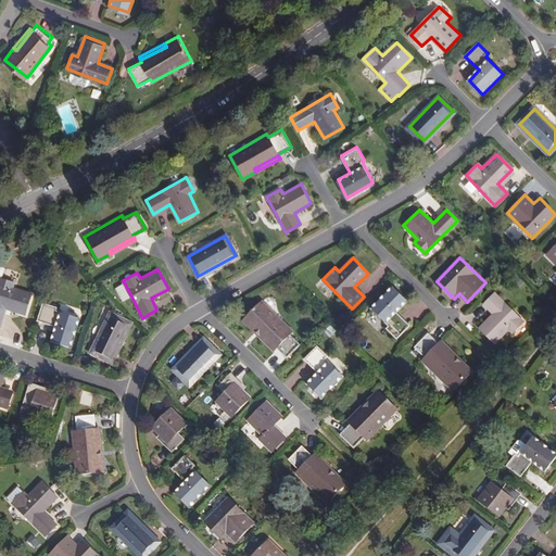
[(13,282),(0,278),(0,323),(5,308),(24,314),(30,294),(11,288),(13,282)]
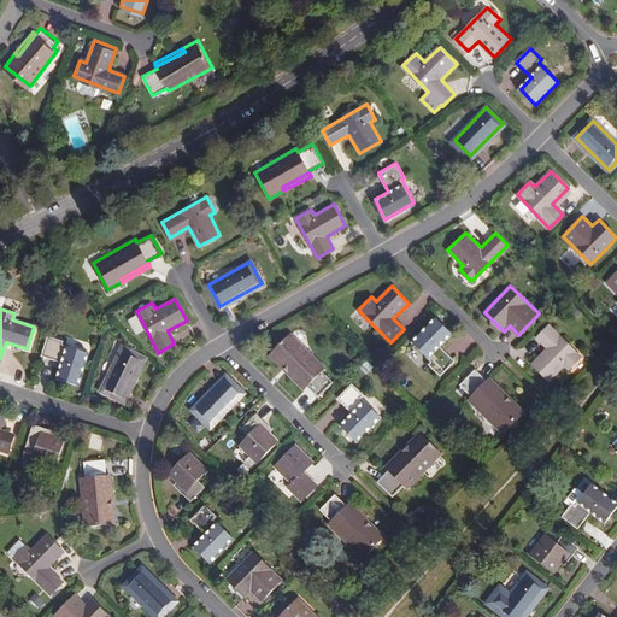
[(145,327),(136,311),(127,317),(134,333),(145,327)]
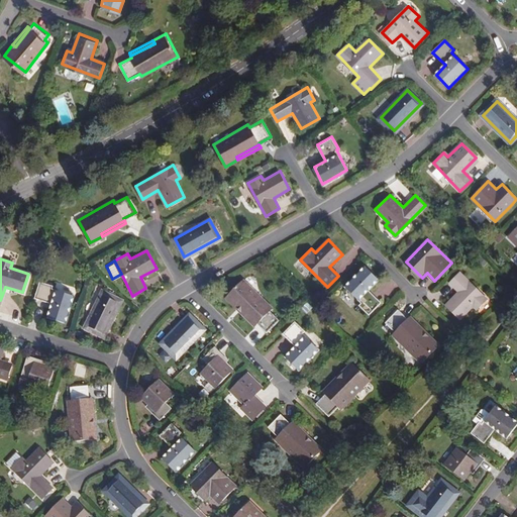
[(367,266),(346,286),(363,303),(360,305),(370,315),(382,303),(369,290),(380,279),(367,266)]
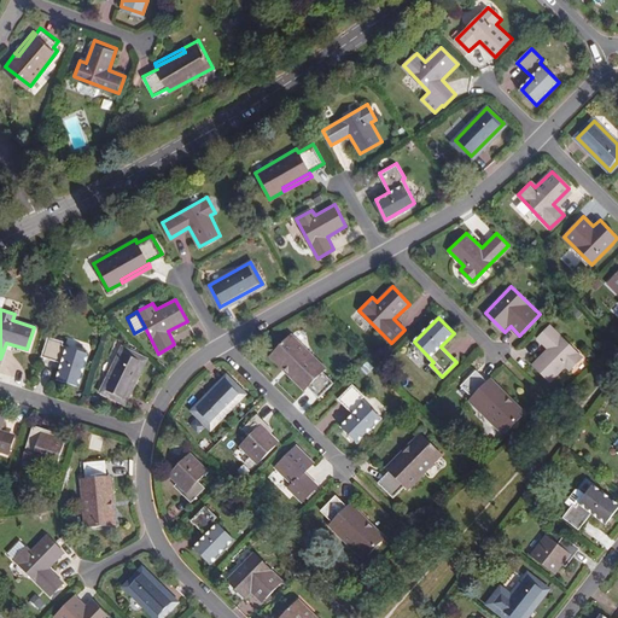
[(551,325),(538,337),(551,349),(535,363),(552,380),(567,366),(572,369),(584,356),(551,325)]
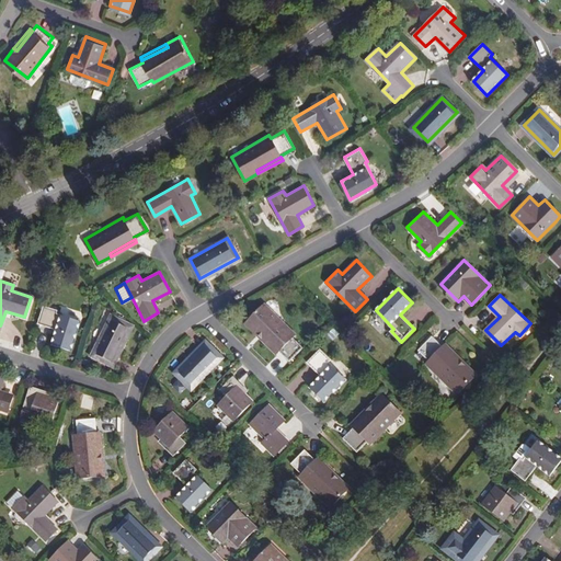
[(247,322),(256,332),(259,330),(279,350),(281,350),(290,359),(305,346),(294,335),(296,333),(265,302),(247,322)]
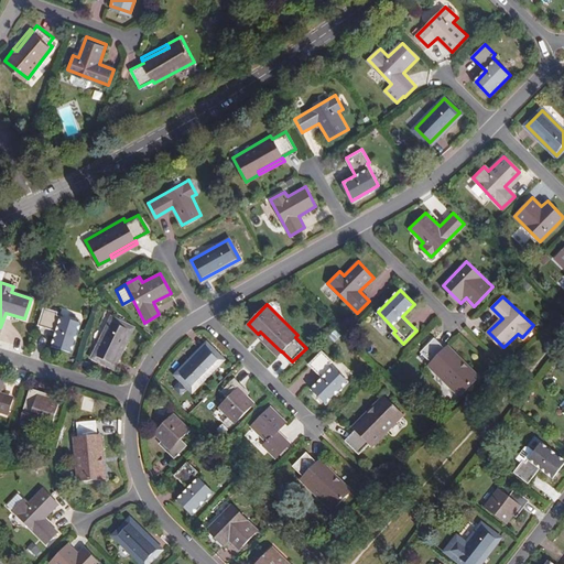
[(57,312),(43,307),(38,325),(55,331),(51,346),(71,351),(78,323),(56,315),(57,312)]
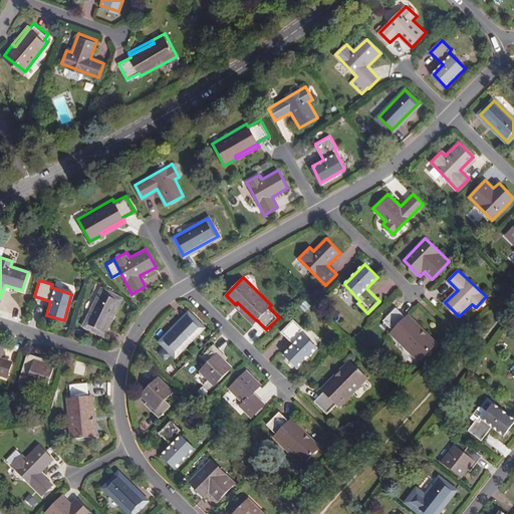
[(119,300),(102,291),(83,325),(100,335),(119,300)]
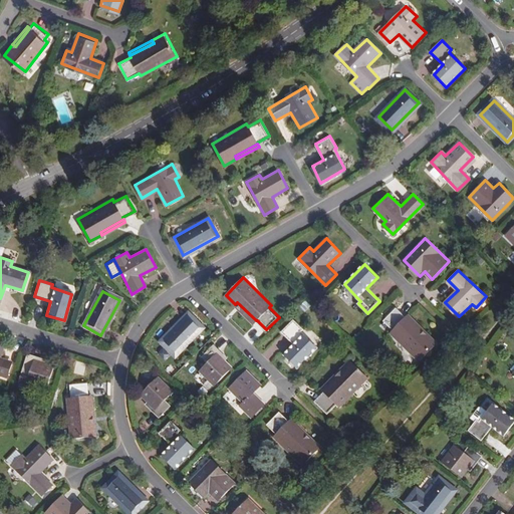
[(237,302),(235,304),(253,323),(256,320),(237,302)]
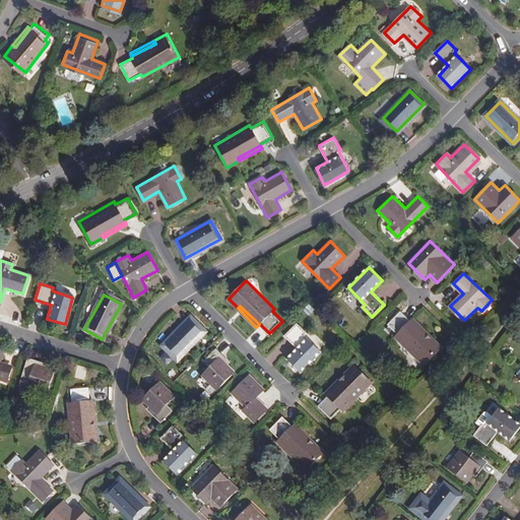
[(431,339),(411,320),(410,321),(401,312),(388,324),(397,333),(395,335),(425,365),(443,346),(433,336),(431,339)]
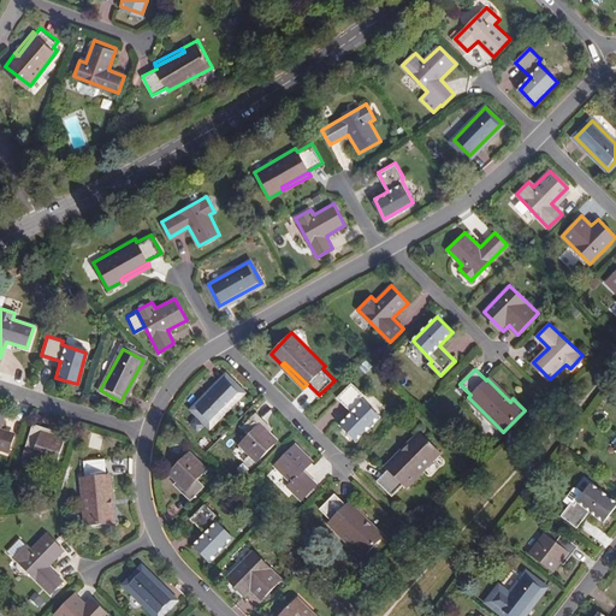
[(224,374),(193,408),(209,425),(242,391),(224,374)]
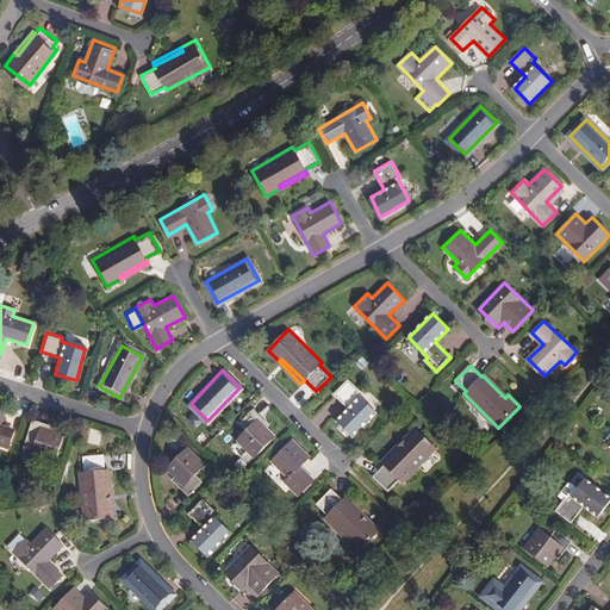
[(486,373),(483,375),(505,398),(508,394),(486,373)]
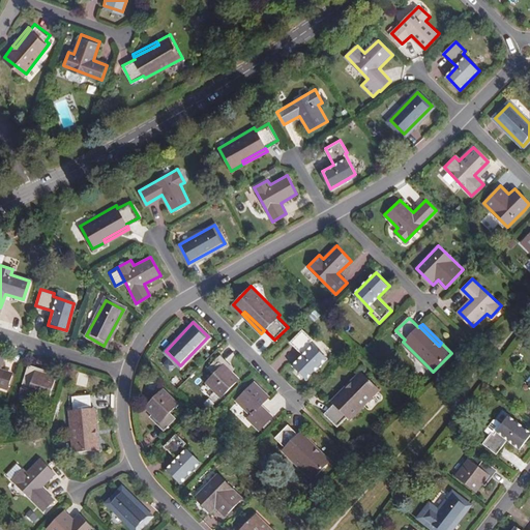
[(304,354),(294,364),(308,379),(328,358),(312,342),(314,339),(304,329),(292,342),(304,354)]
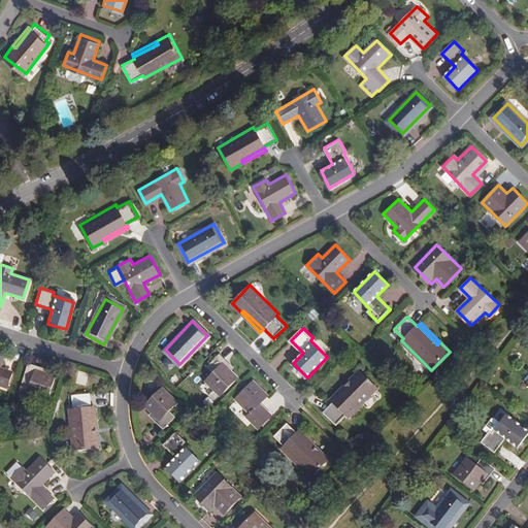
[(0,350),(0,386),(6,388),(11,373),(0,369),(0,361),(3,352),(0,350)]
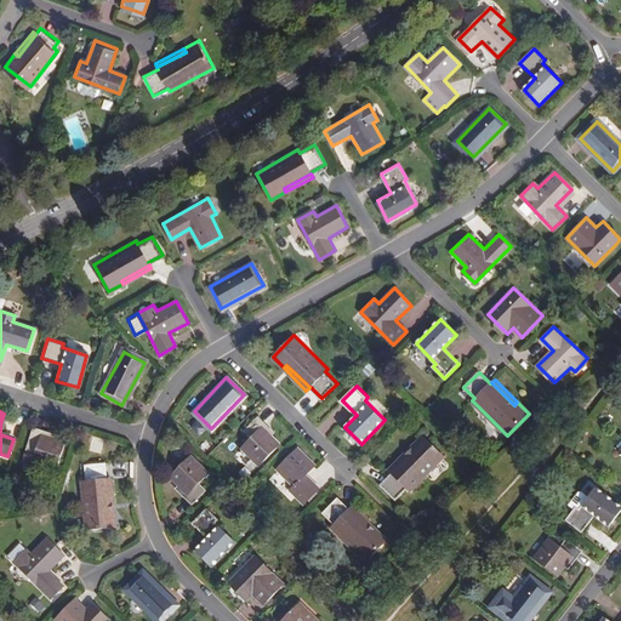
[(257,417),(243,431),(249,438),(240,448),(258,466),(279,444),(269,434),(272,432),(257,417)]
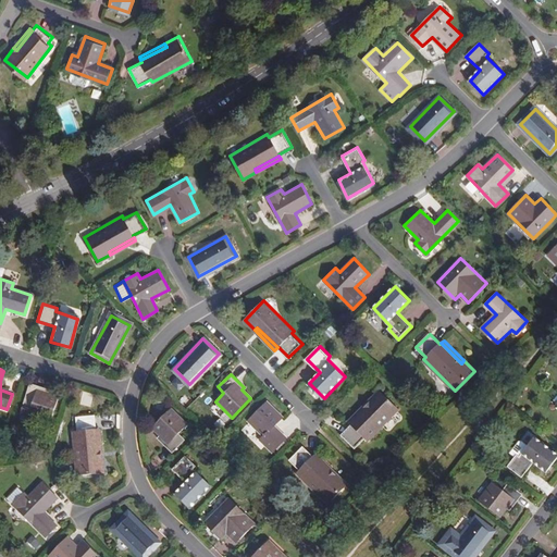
[(47,390),(28,383),(19,413),(26,416),(26,415),(48,421),(57,396),(46,392),(47,390)]
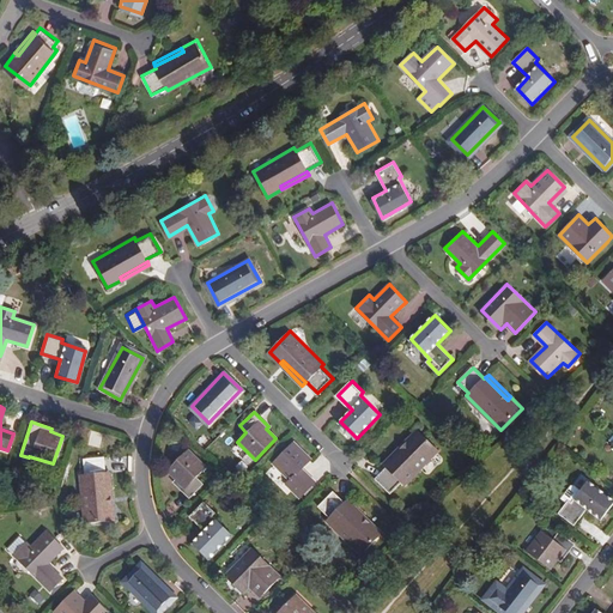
[(417,430),(406,441),(408,444),(387,466),(388,467),(377,478),(392,493),(402,483),(405,485),(438,450),(417,430)]
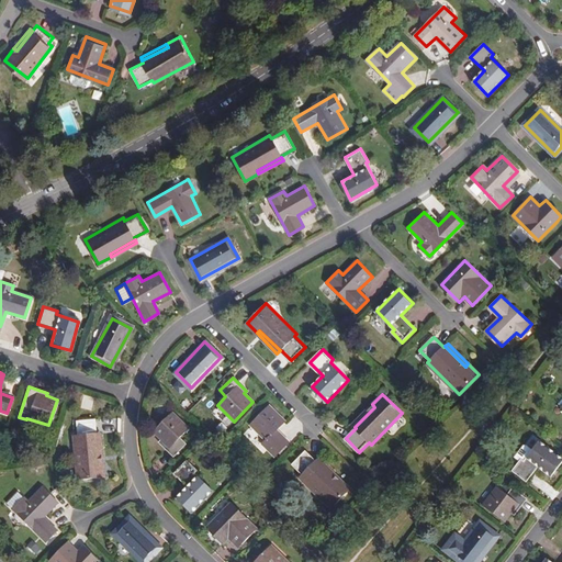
[(269,404),(250,424),(266,440),(262,444),(274,456),(289,440),(278,428),(285,420),(269,404)]
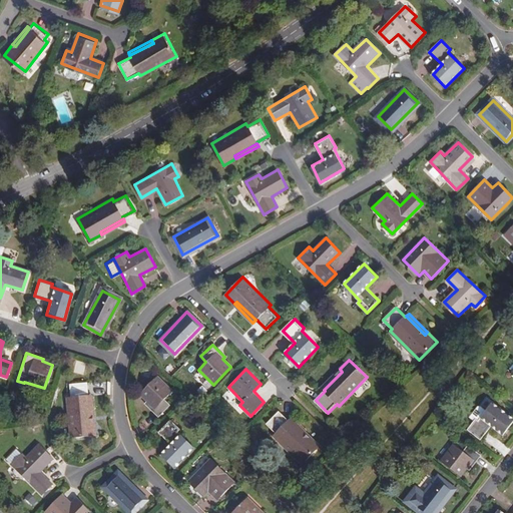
[(342,372),(340,369),(321,388),(324,390),(342,372)]
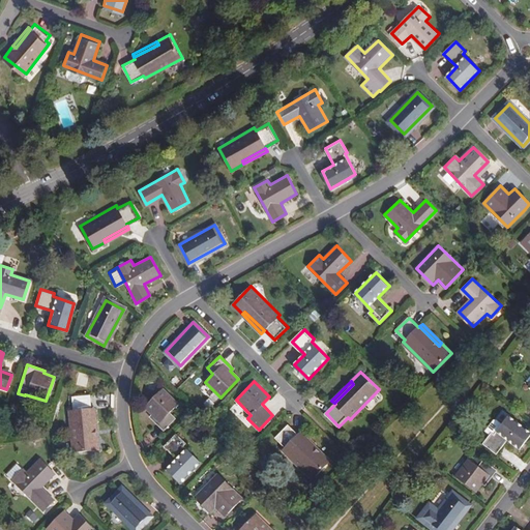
[(162,389),(144,407),(151,414),(149,417),(162,430),(174,418),(169,412),(177,404),(162,389)]
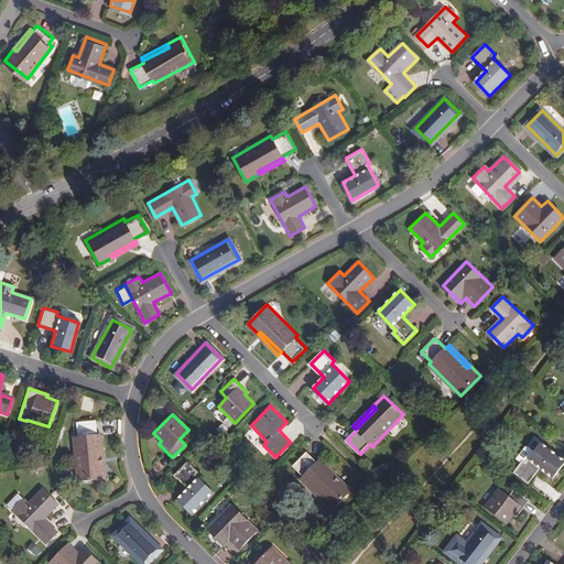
[(98,464),(96,434),(95,421),(75,422),(76,436),(73,436),(76,480),(104,478),(102,464),(98,464)]
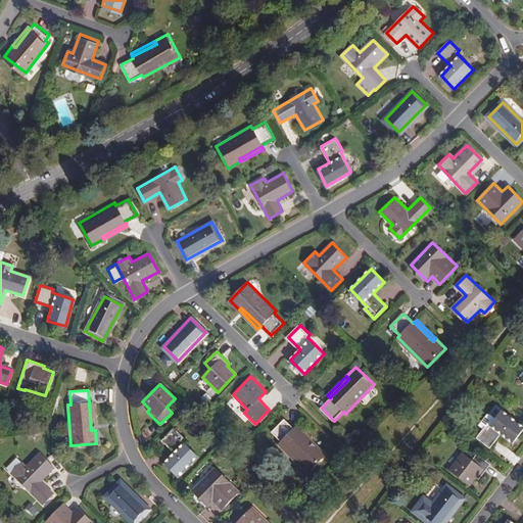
[(485,426),(477,436),(490,446),(503,433),(514,441),(522,429),(522,425),(503,411),(488,428),(485,426)]
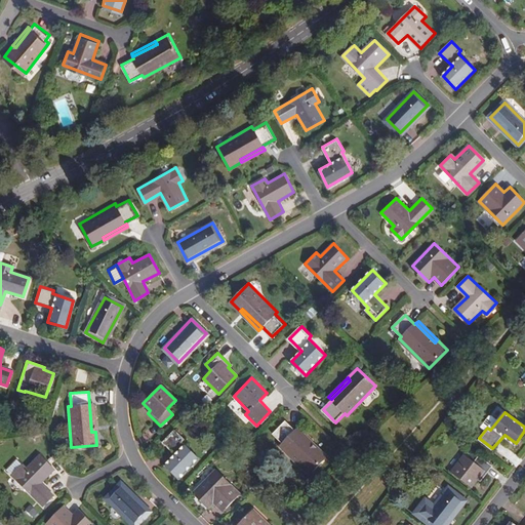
[(316,448),(296,429),(295,430),(286,420),(274,433),(283,442),(280,445),(310,474),(328,455),(319,446),(316,448)]
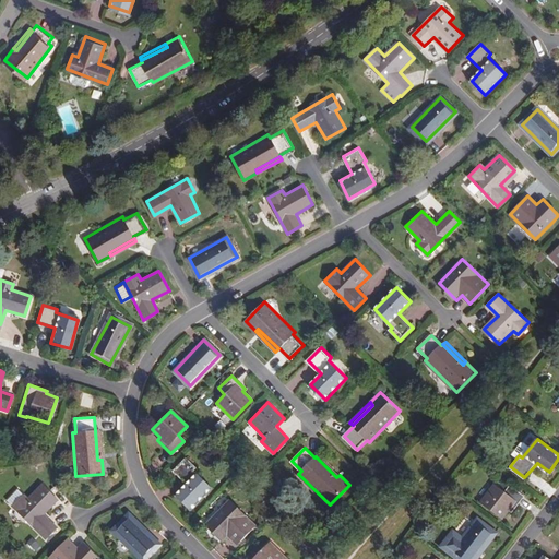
[(319,454),(316,456),(336,477),(340,475),(319,454)]
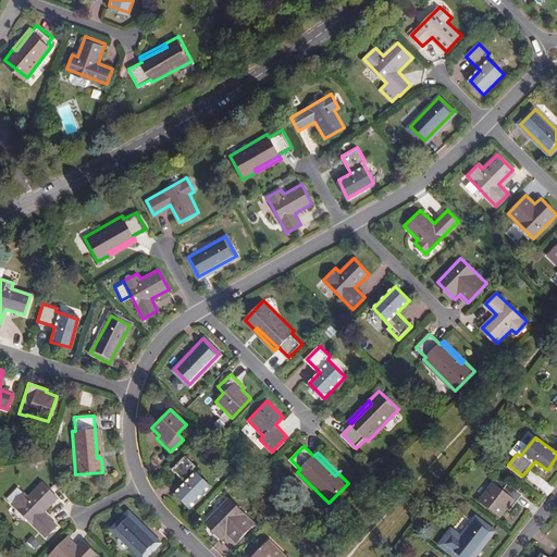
[(194,466),(185,456),(172,469),(185,483),(175,494),(189,508),(210,486),(192,468),(194,466)]
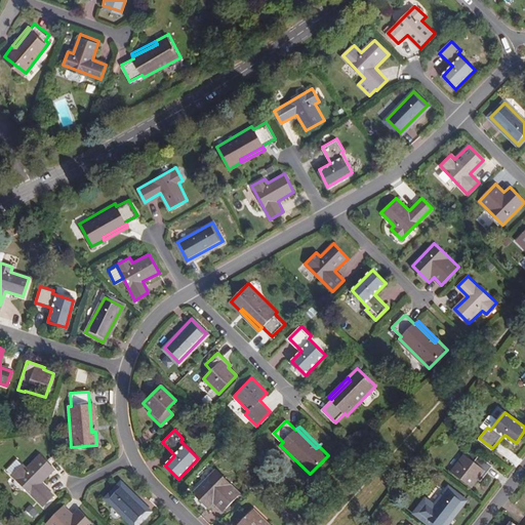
[(451,470),(472,486),(479,478),(481,480),(492,466),(479,455),(474,460),(465,454),(451,470)]
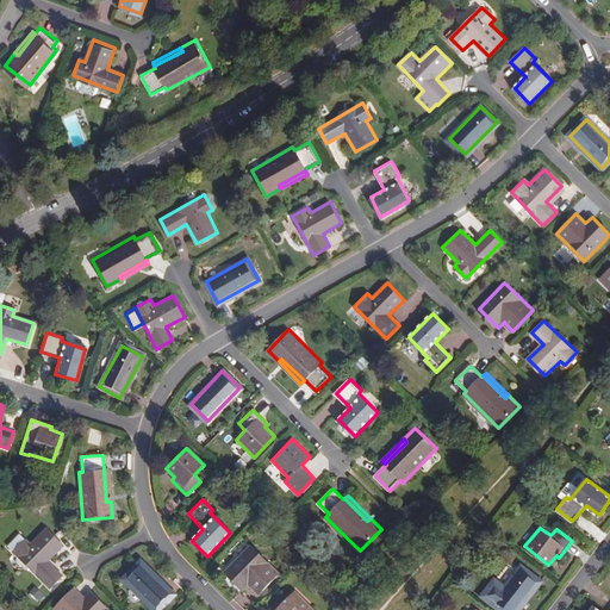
[(26,540),(13,553),(49,590),(62,577),(48,562),(63,547),(47,530),(31,545),(26,540)]
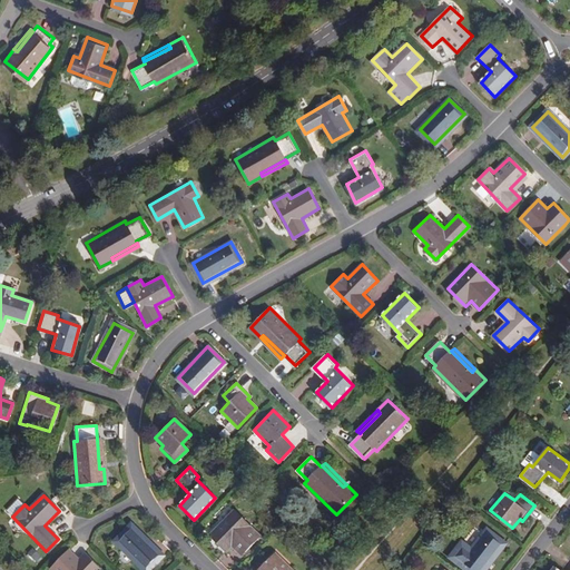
[(235,511),(209,536),(226,552),(233,547),(242,556),(261,537),(235,511)]
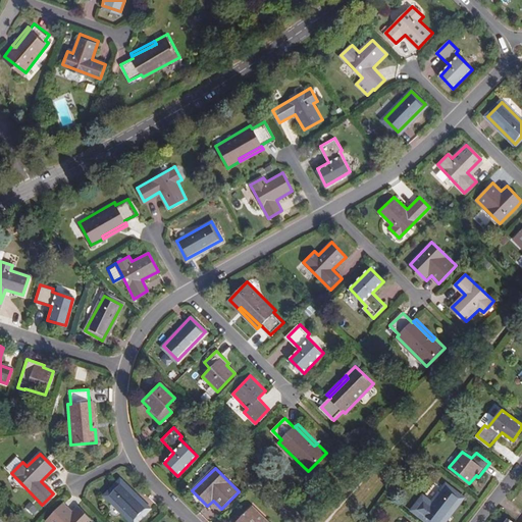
[(119,480),(105,494),(132,521),(133,521),(147,508),(119,480)]
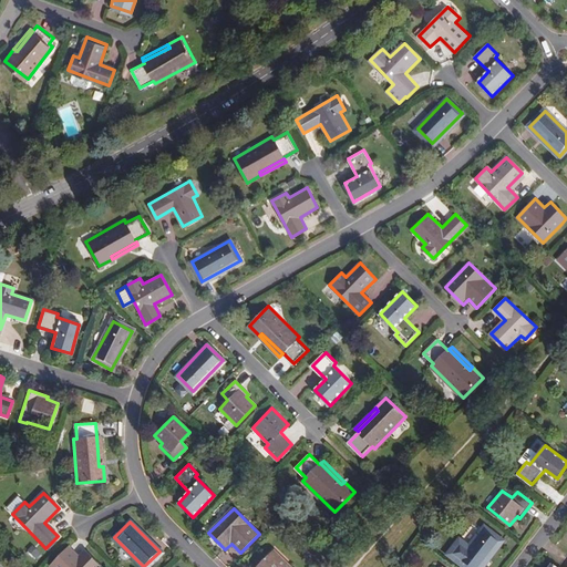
[(460,559),(470,566),(481,566),(503,539),(486,526),(460,559)]
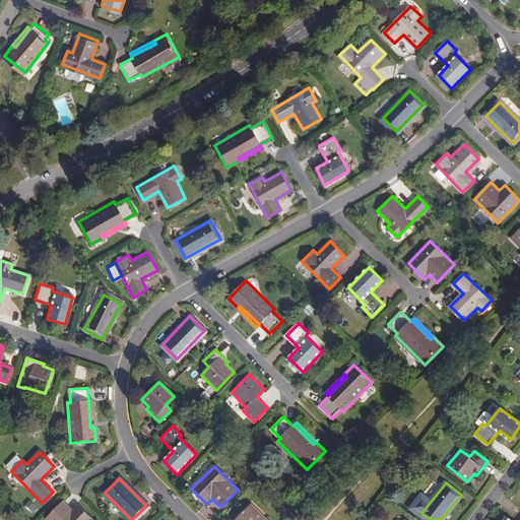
[(63,501),(46,517),(49,519),(91,519),(92,519),(76,504),(71,509),(63,501)]
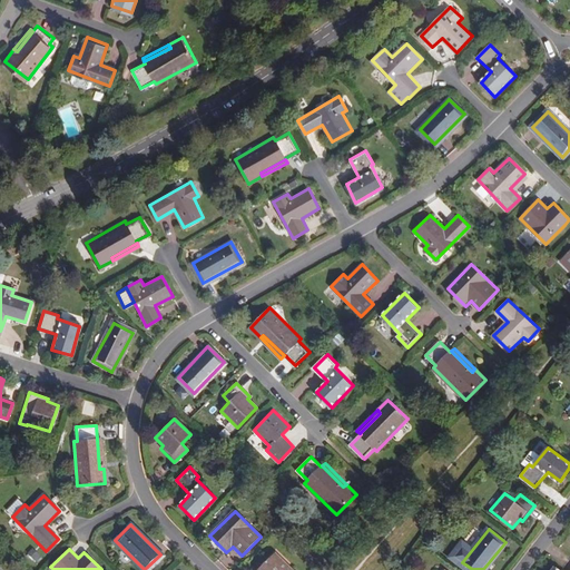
[(294,569),(277,552),(258,569),(294,569)]
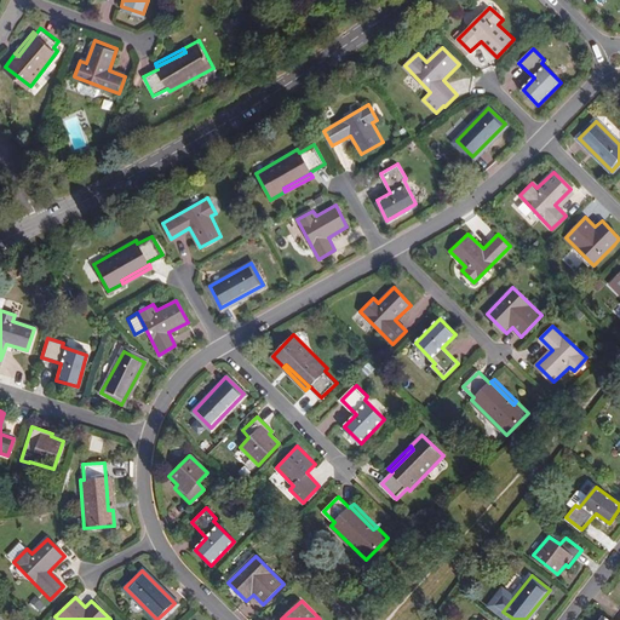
All buildings are outlined.
